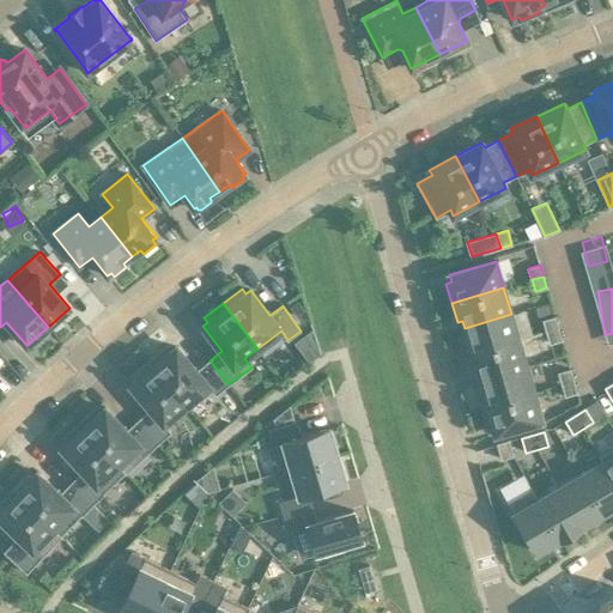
[(511,314),(465,328),(466,334),(461,335),(467,356),(519,340),(511,314)]
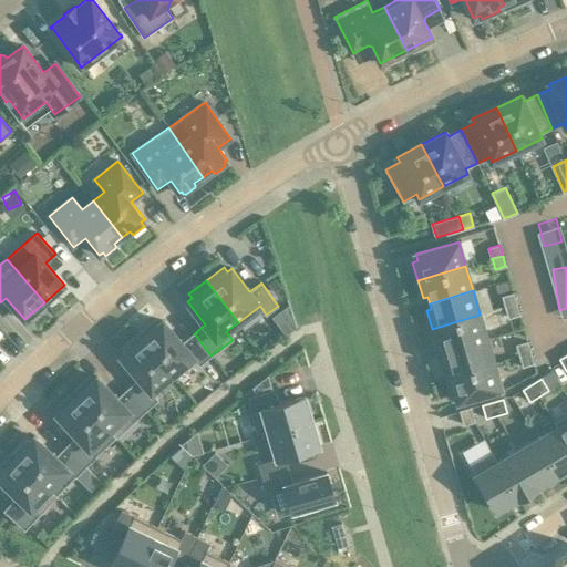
[(506,307),(516,303),(514,294),(503,297),(506,307)]
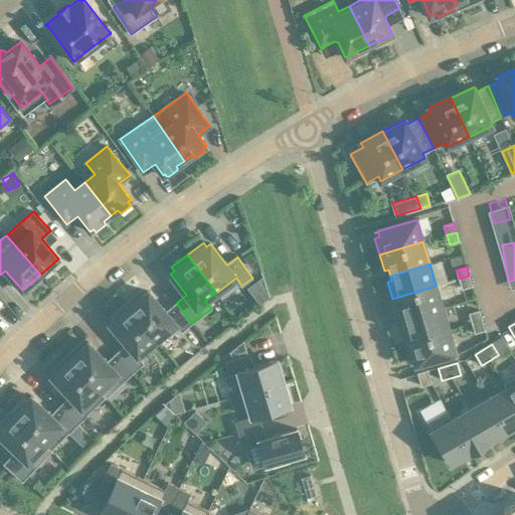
[(469,276),(460,279),(463,289),(472,286),(469,276)]
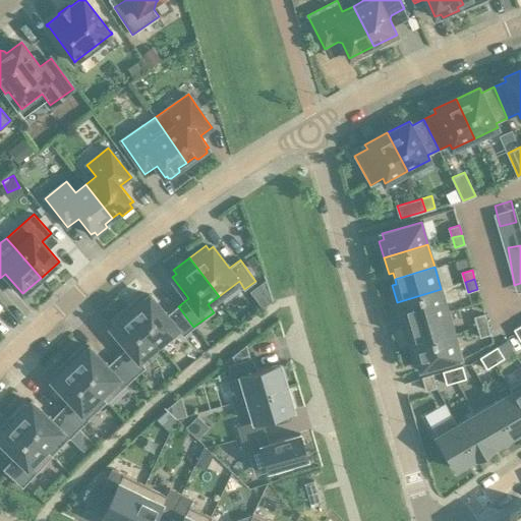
[(447,311),(441,289),(397,302),(401,319),(406,317),(408,323),(447,311)]
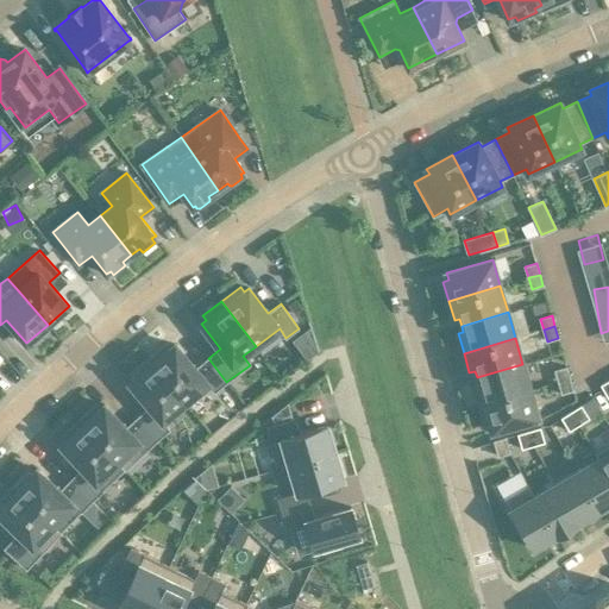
[(226,382),(208,358),(195,369),(175,344),(170,347),(167,344),(149,359),(186,402),(207,383),(214,393),(226,382)]
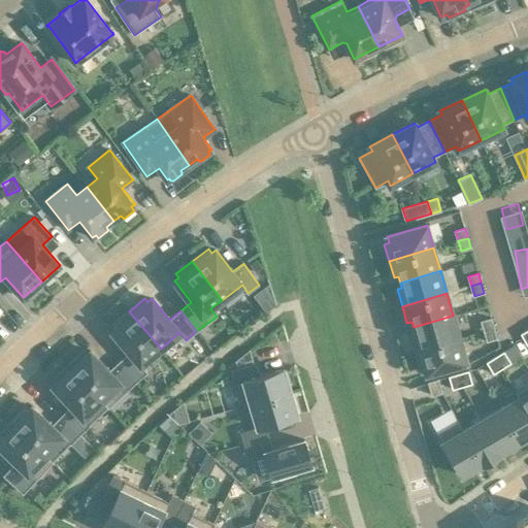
[(161,349),(129,311),(113,324),(117,328),(112,331),(130,353),(120,361),(137,381),(147,372),(141,365),(161,349)]
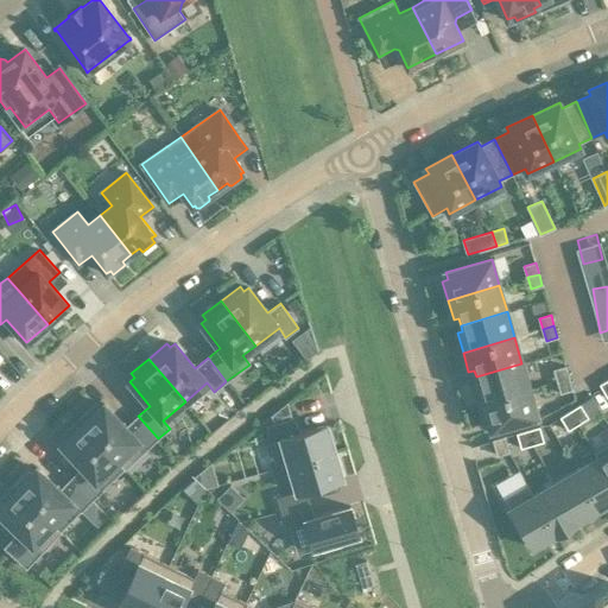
[(521,363),(476,377),(477,384),(473,385),(477,405),(530,390),(521,363)]
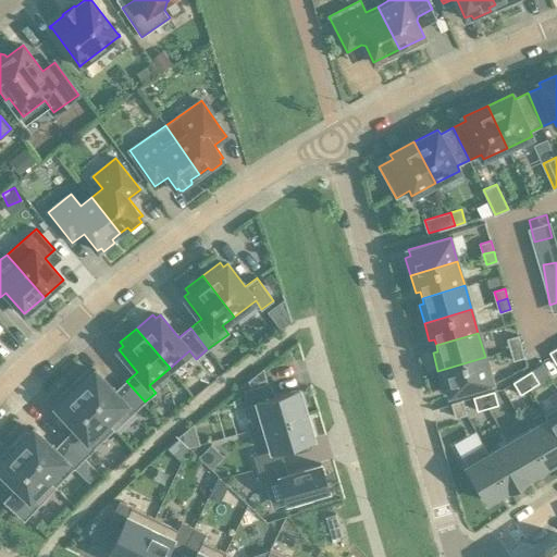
[(511,349),(521,346),(518,336),(508,338),(511,349)]
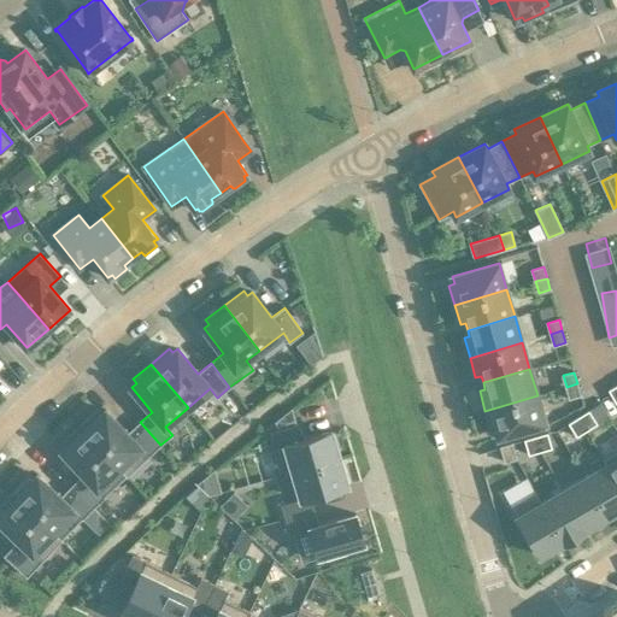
[(577,383),(566,387),(569,399),(581,395),(577,383)]
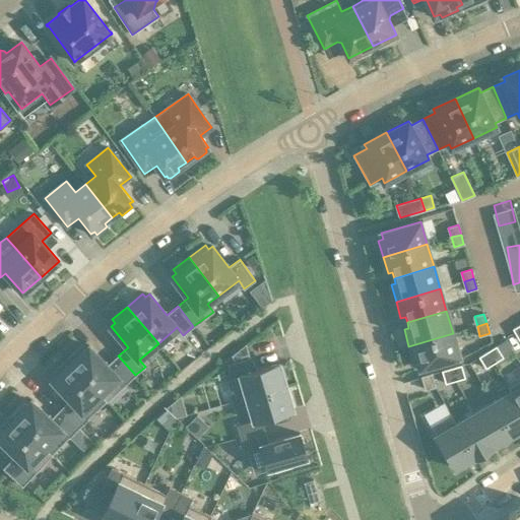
[(460,356),(453,333),(408,346),(413,363),(418,362),(420,368),(460,356)]
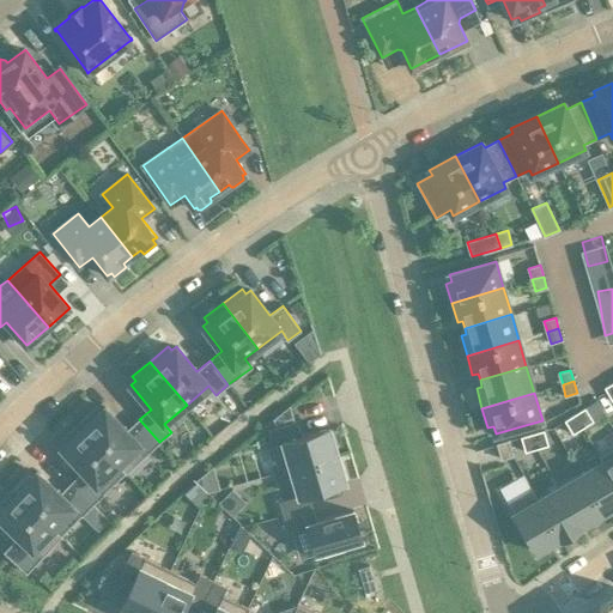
[(159,442),(139,419),(127,430),(105,407),(101,411),(97,407),(79,423),(119,465),(126,473),(159,442)]
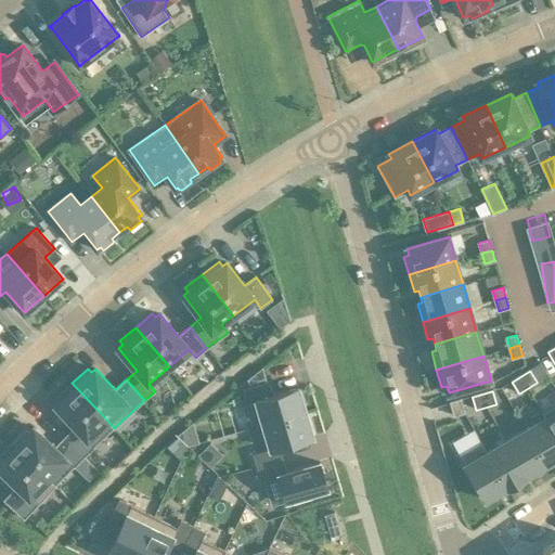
[(530,369),(520,375),(528,387),(538,382),(530,369)]
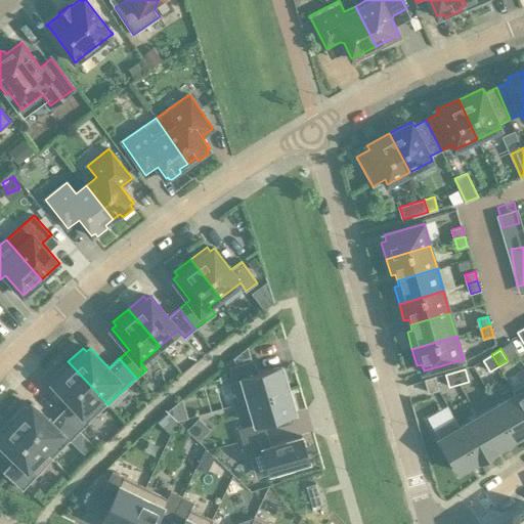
[(498,365),(491,354),(483,359),(490,370),(498,365)]
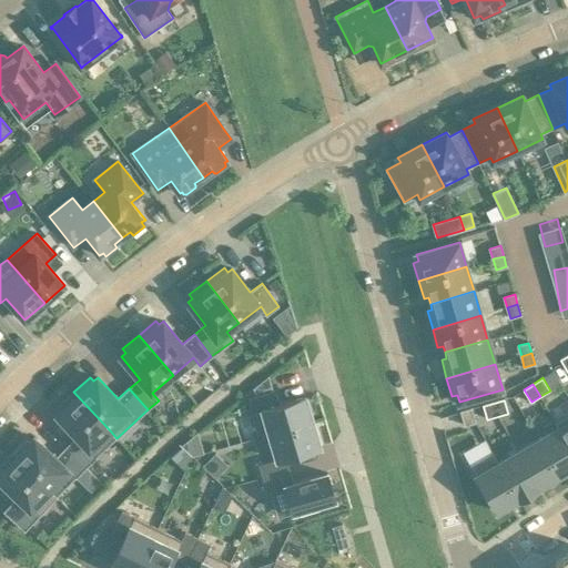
[(275,391),(249,398),(260,437),(313,422),(305,396),(279,404),(275,391)]
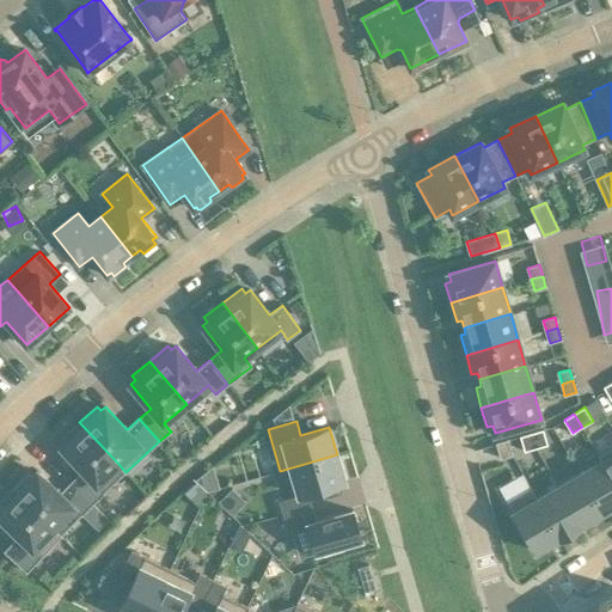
[(118,464),(79,422),(62,439),(66,444),(62,447),(84,470),(72,482),(93,503),(104,493),(97,484),(118,464)]
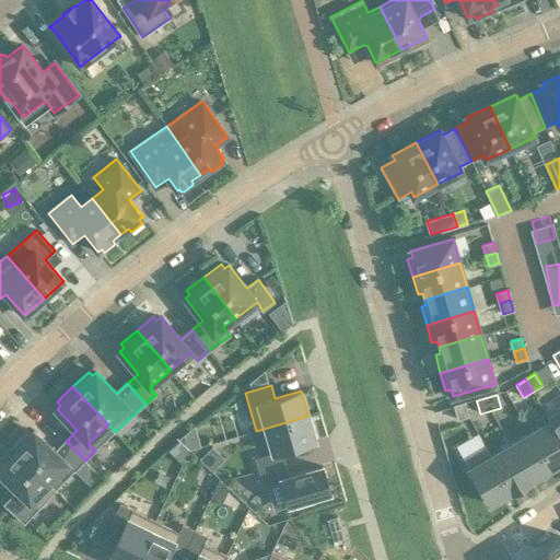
[(497,393),(487,396),(490,410),(501,407),(497,393)]
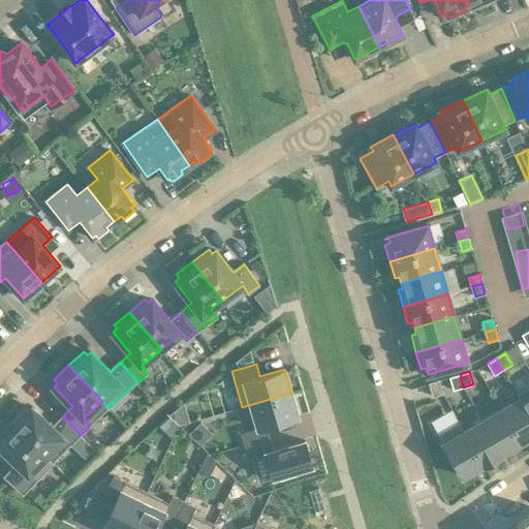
[(463,387),(460,374),(449,377),(454,390),(463,387)]
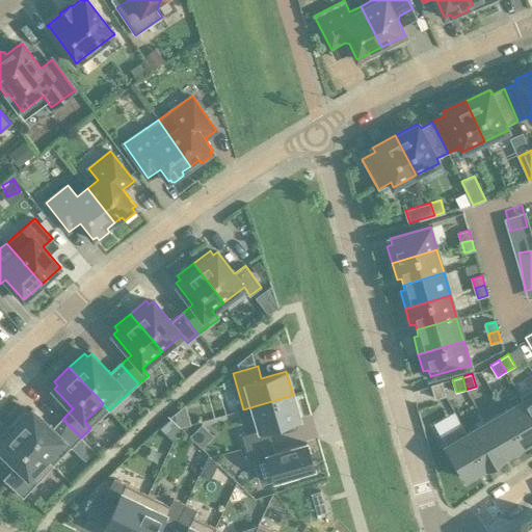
[(446,395),(442,382),(431,386),(435,398),(446,395)]
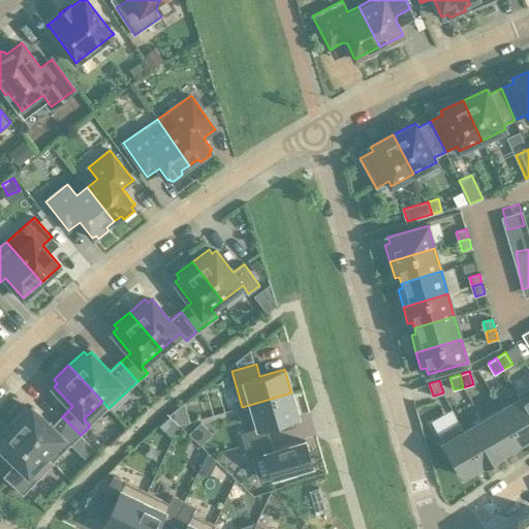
[(528,386),(518,394),(528,412),(528,386)]
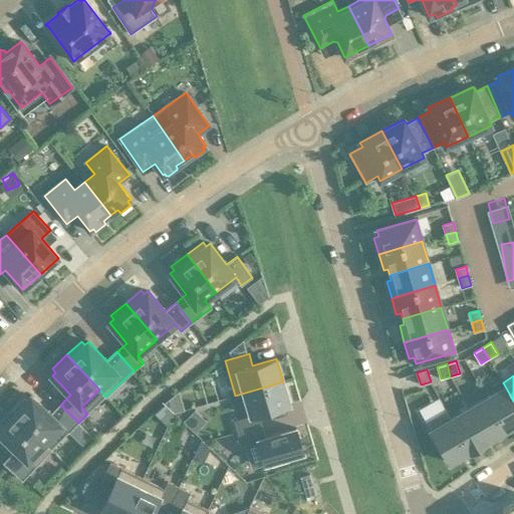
[(251,416),(234,421),(238,433),(262,426),(259,414),(289,405),(283,381),(235,396),(235,397),(244,394),(251,416)]
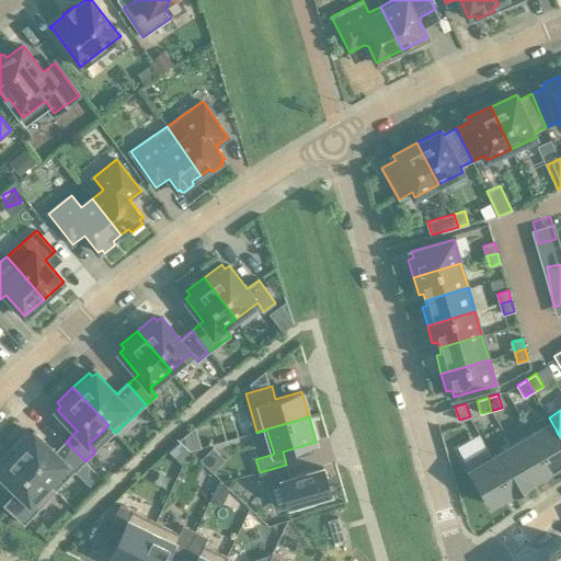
[(560,464),(560,437),(549,418),(548,418),(551,422),(531,434),(552,470),(560,464)]
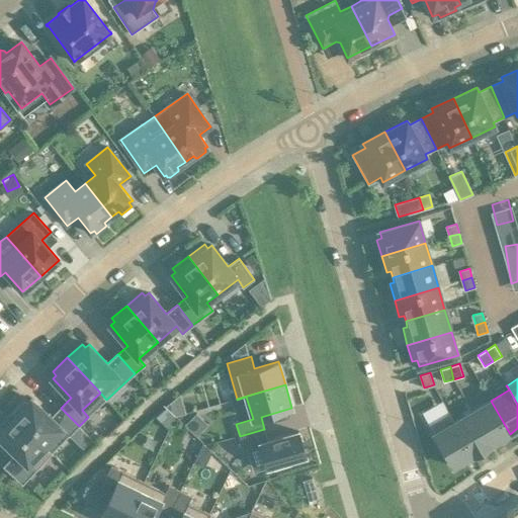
[(79,426),(61,408),(51,417),(31,399),(28,402),(24,399),(11,413),(46,446),(63,429),(70,435),(79,426)]
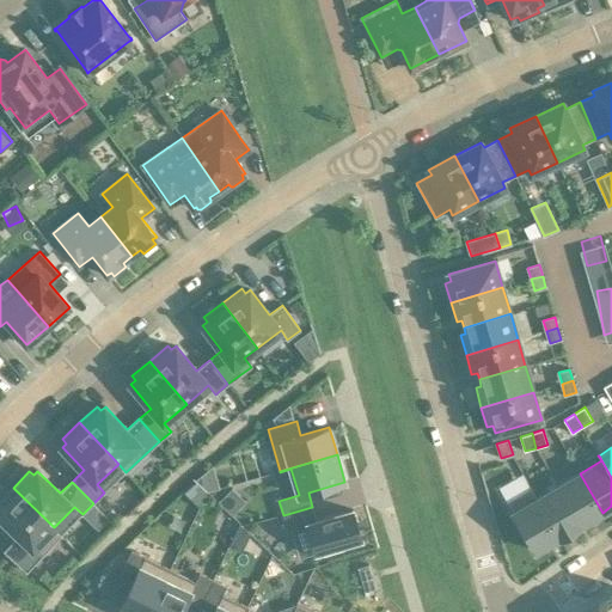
[(580,473),(558,485),(581,526),(582,525),(603,513),(580,473)]
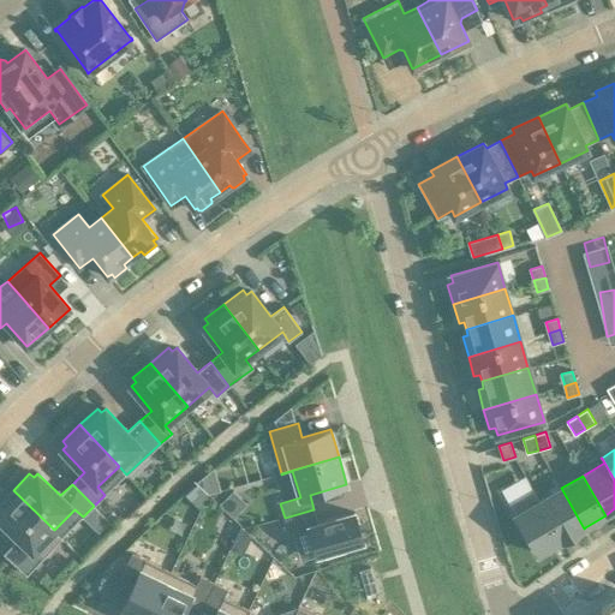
[(533,490),(533,491),(562,541),(584,529),(561,488),(539,501),(533,490)]
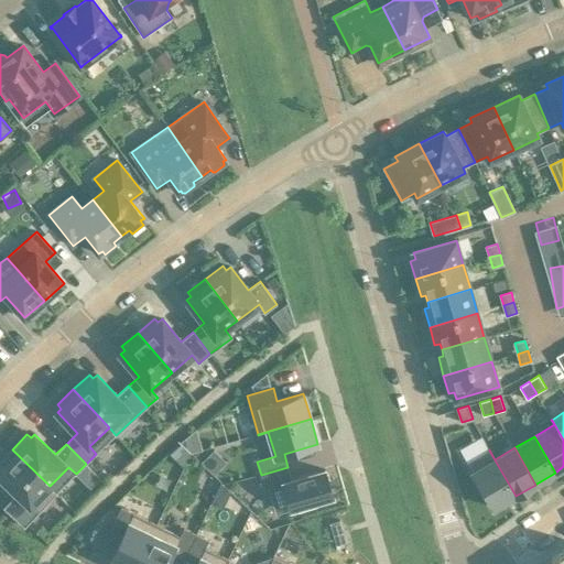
[(50,486),(12,449),(0,462),(0,468),(0,469),(0,476),(18,494),(4,508),(25,527),(57,494),(50,486)]
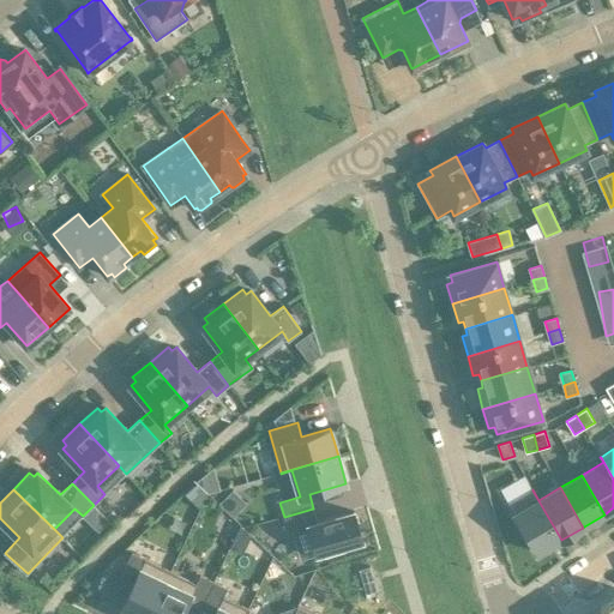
[(561,540),(533,491),(509,504),(539,553),(560,540),(560,541),(561,540)]
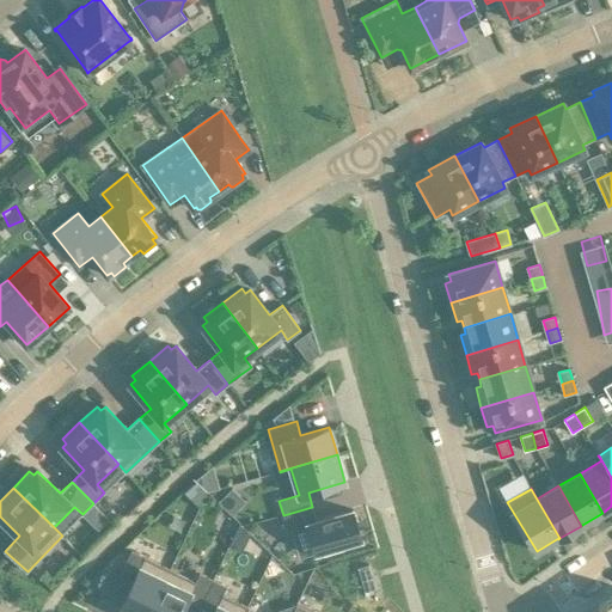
[(312,507),(283,515),(287,530),(307,524),(316,552),(323,550),(324,555),(343,550),(342,544),(361,538),(353,509),(317,520),(312,507)]
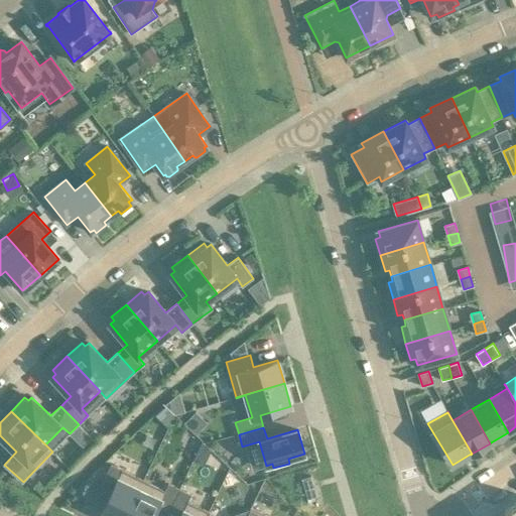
[(111,464),(100,487),(111,492),(100,515),(103,515),(126,515),(143,480),(111,464)]
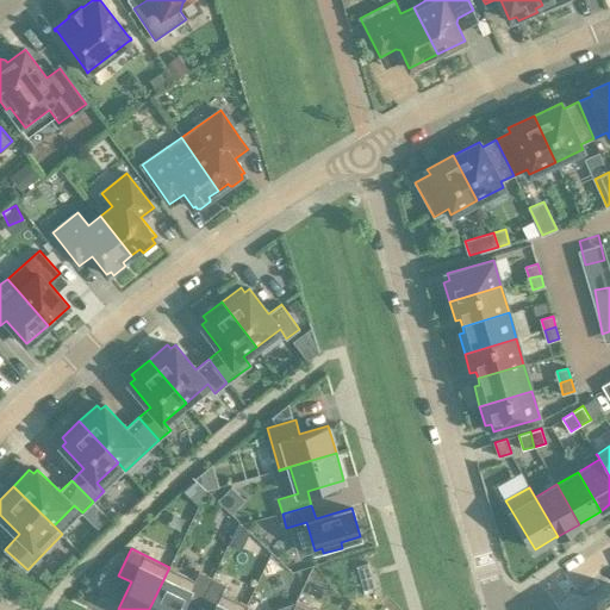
[(368,562),(356,566),(365,593),(375,590),(368,562)]
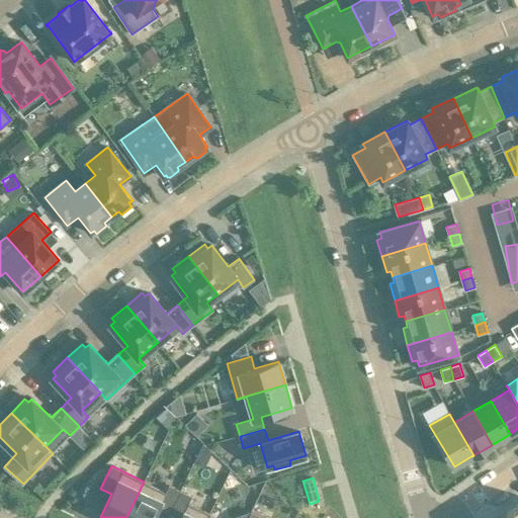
[(144,482),(126,517),(153,517),(158,508),(169,514),(180,491),(169,485),(166,492),(144,482)]
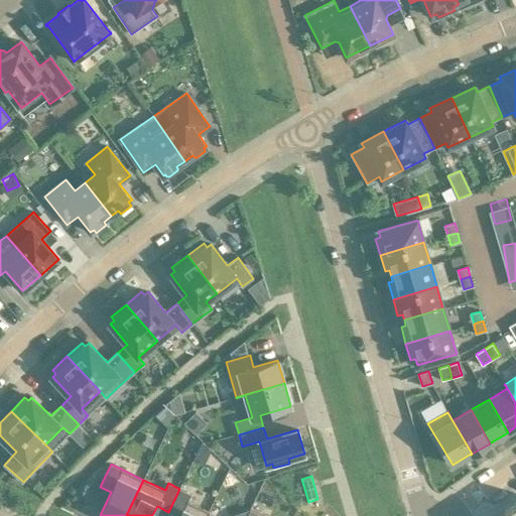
[(176,515),(207,515),(209,511),(187,501),(191,494),(179,489),(168,512),(176,515)]
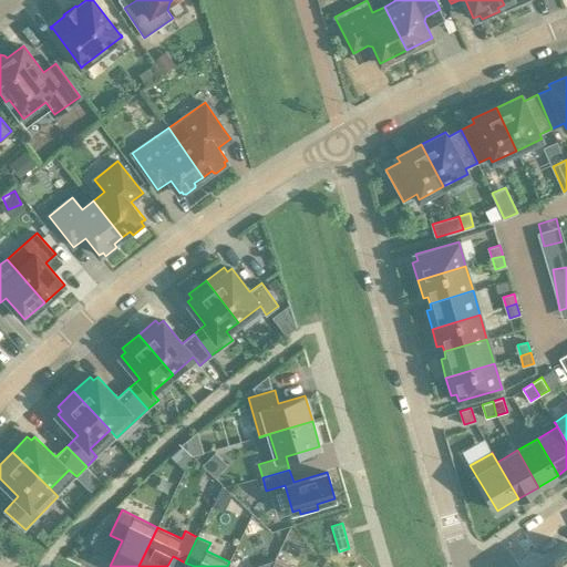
[(566,566),(566,552),(554,562),(554,560),(544,566),(566,566)]
